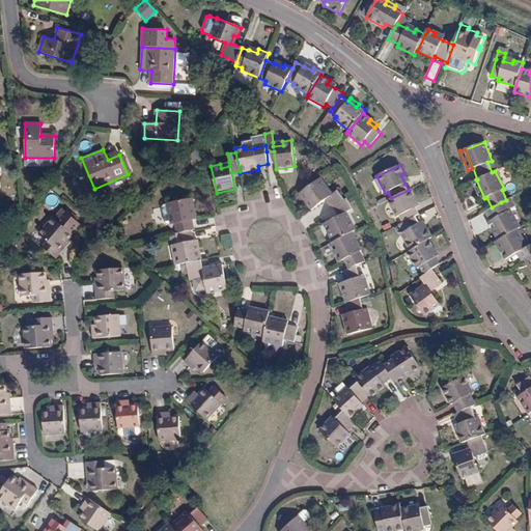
[(333,194),(320,177),(303,191),(315,207),(326,200),(332,210),(334,208),(344,200),(338,191),(333,194)]
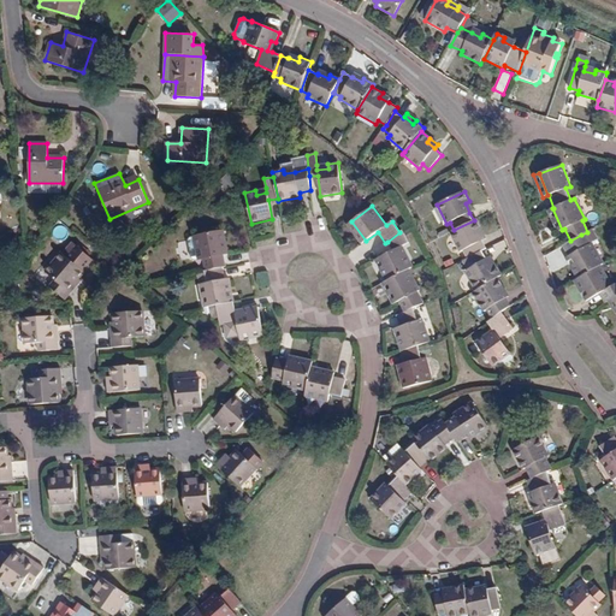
[(548,211),(557,231),(562,230),(552,208),(548,211)]
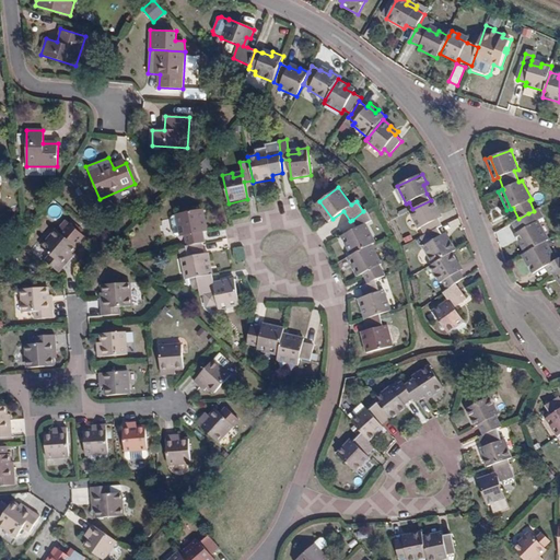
[(439,208),(433,199),(431,200),(412,209),(409,211),(418,229),(421,228),(424,235),(439,228),(443,225),(439,218),(434,210),(439,208)]
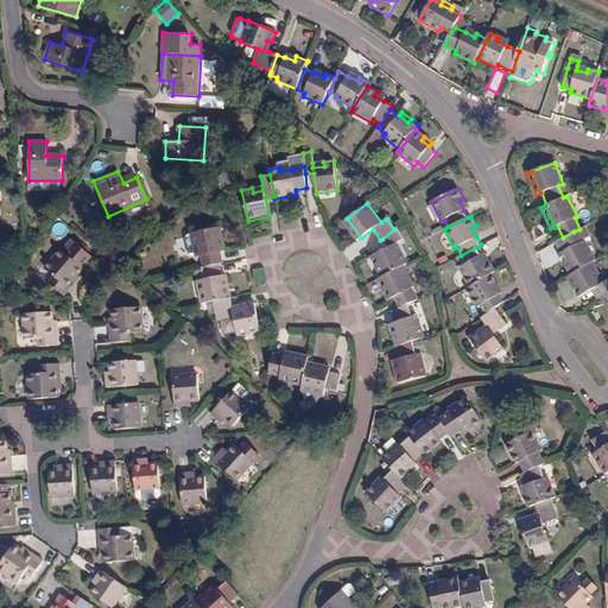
[(356,241),(361,238),(347,219),(342,222),(356,241)]
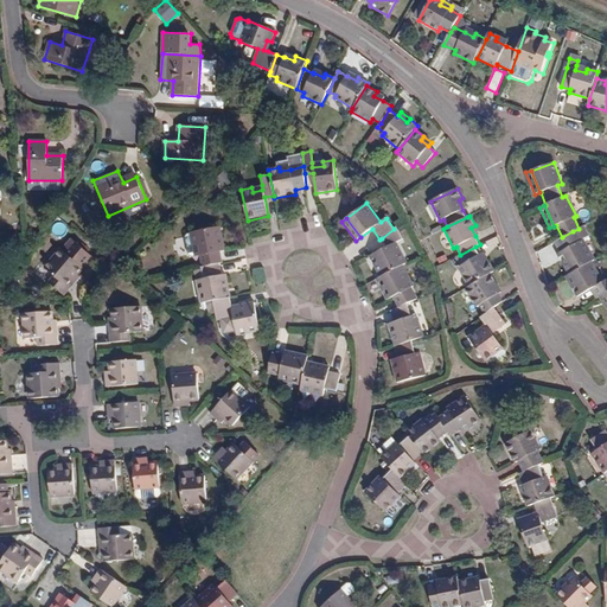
[(403,238),(397,227),(394,229),(382,238),(387,247),(374,254),(384,275),(404,264),(407,263),(396,242),(403,238)]
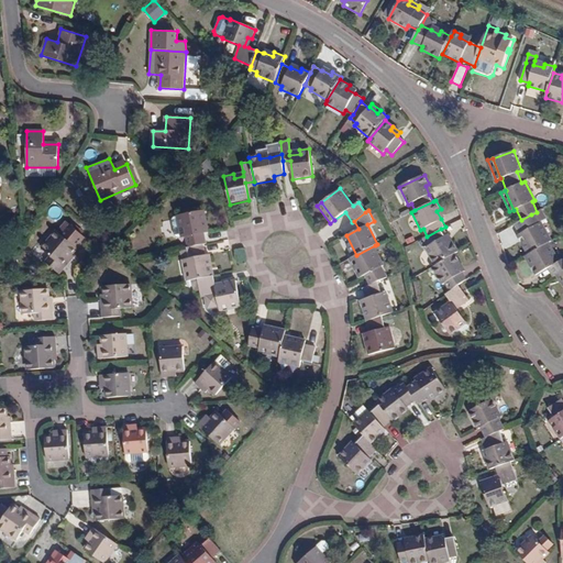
[(181,239),(186,238),(188,247),(203,244),(207,244),(206,233),(209,233),(205,211),(175,218),(174,219),(177,238),(179,239),(181,239)]
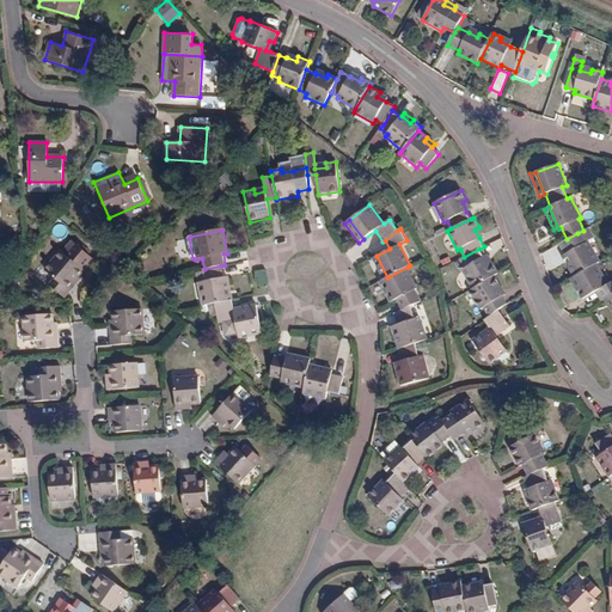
[(588,242),(583,244),(577,233),(567,239),(562,242),(568,252),(567,252),(577,274),(597,264),(599,262),(588,242)]
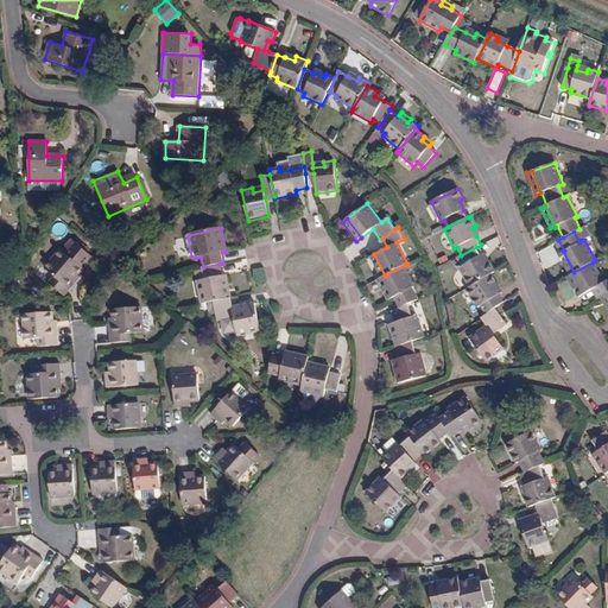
[(50,277),(45,283),(59,297),(73,284),(69,280),(74,276),(89,259),(70,242),(61,253),(58,251),(42,270),(50,277)]
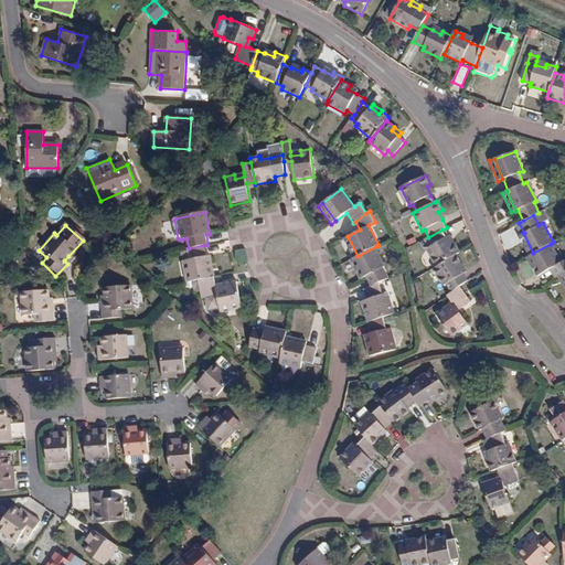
[(451,246),(447,237),(443,230),(428,237),(424,240),(428,247),(426,249),(436,266),(457,255),(460,253),(455,244),(451,246)]
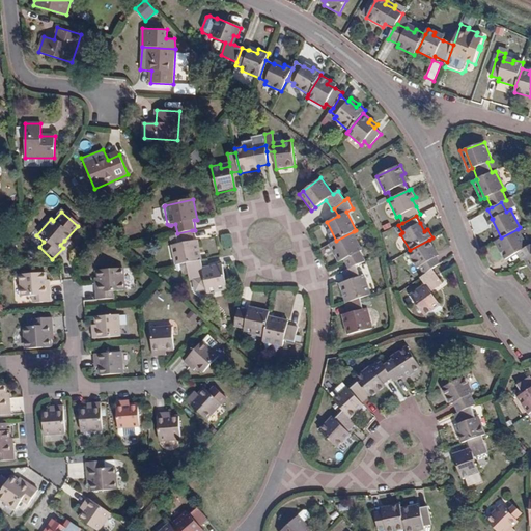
[(499,239),(501,238),(492,219),(487,221),(497,240),(499,239)]
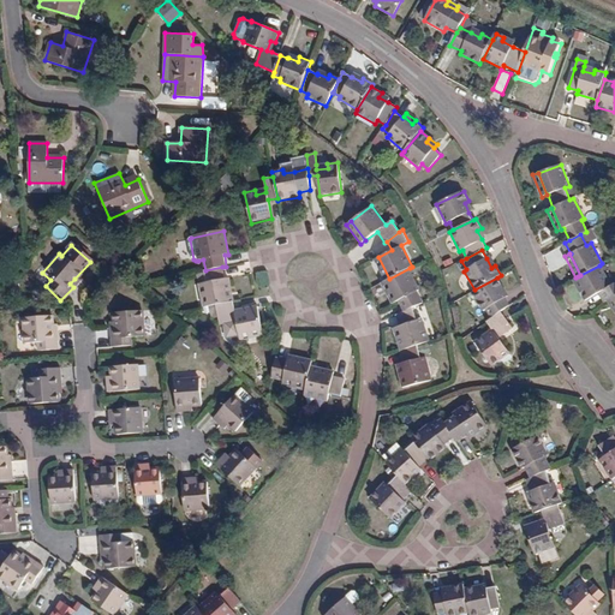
[(386,280),(389,279),(378,257),(374,260),(384,281),(386,280)]
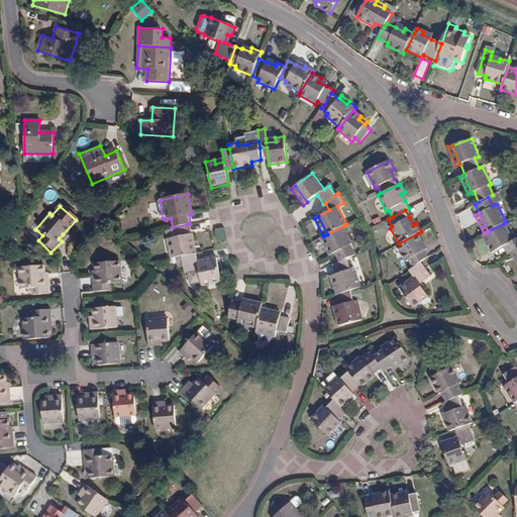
[(516,238),(513,240),(504,223),(488,231),(486,232),(496,250),(508,243),(512,251),(515,249),(516,248),(516,238)]
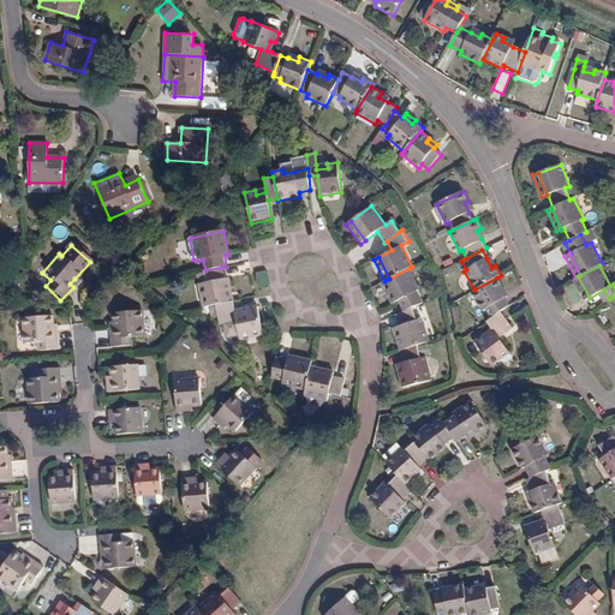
[(230,278),(225,279),(222,267),(206,270),(207,282),(206,282),(208,306),(216,304),(233,302),(234,300),(230,278)]
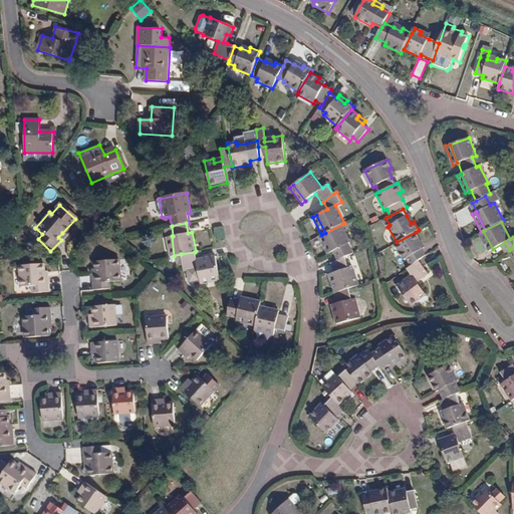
[(349,244),(351,243),(342,224),(325,233),(322,234),(332,253),(333,252),(337,260),(344,257),(353,253),(349,244)]
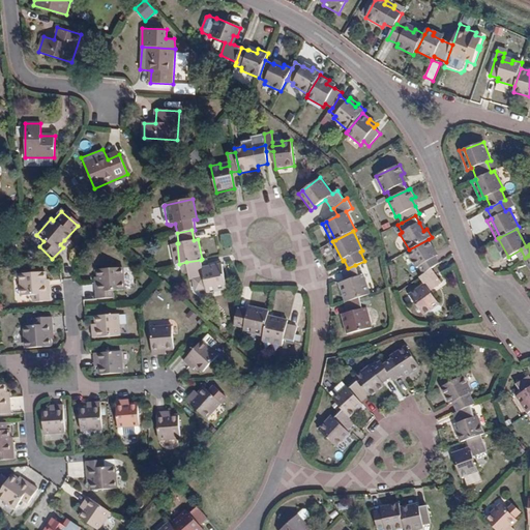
[(504,259),(508,257),(498,238),(496,239),(494,240),(504,259)]
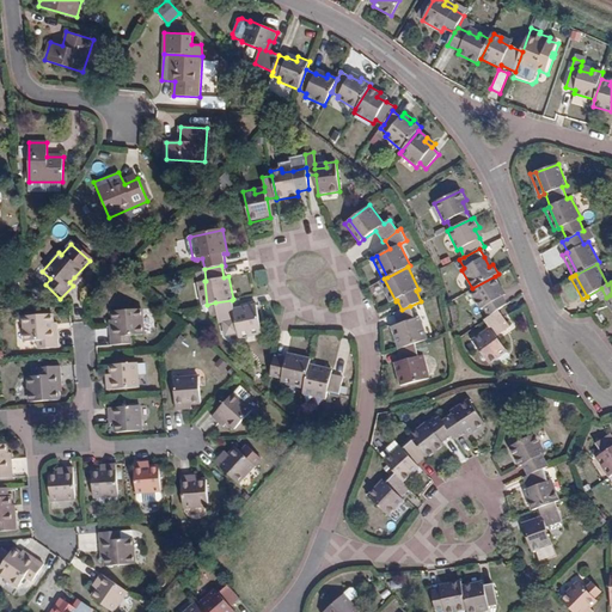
[(497,288),(501,286),(495,276),(472,288),(469,291),(481,310),(483,307),(488,317),(499,311),(507,304),(503,297),(497,288)]
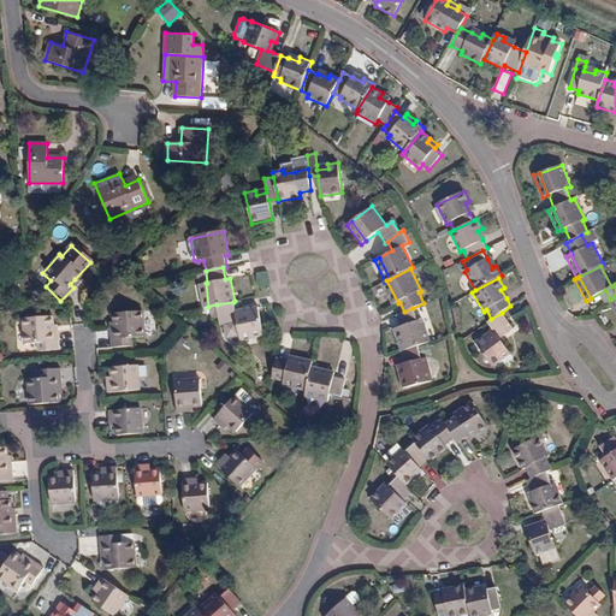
[(392,306),(398,303),(386,280),(385,282),(381,284),(392,306)]
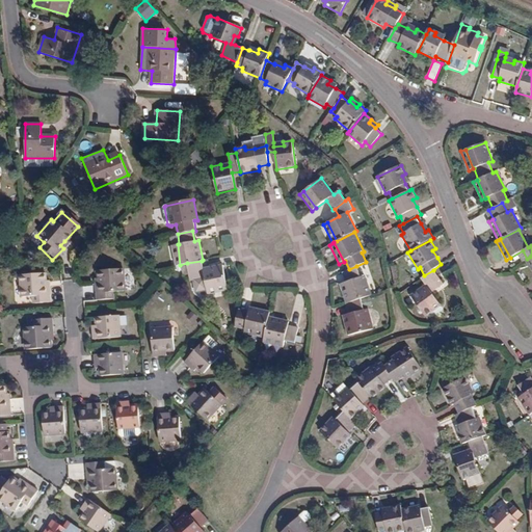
[(222,265),(204,268),(202,261),(187,263),(191,282),(205,278),(207,290),(228,286),(222,265)]
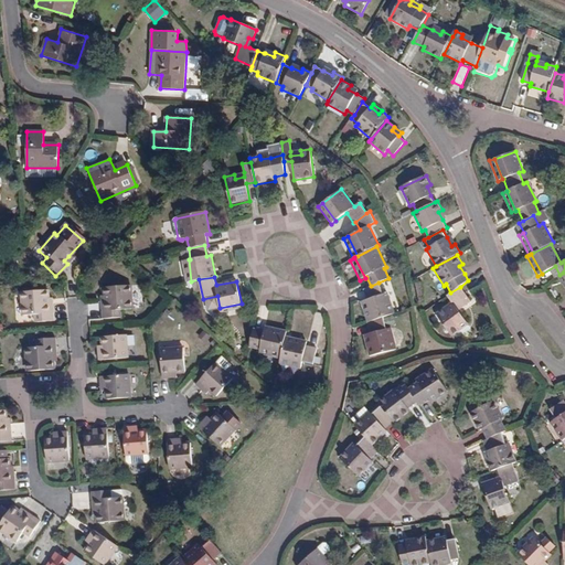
[(388,292),(383,294),(379,283),(371,286),(363,289),(366,299),(365,299),(373,321),(383,317),(395,312),(388,292)]
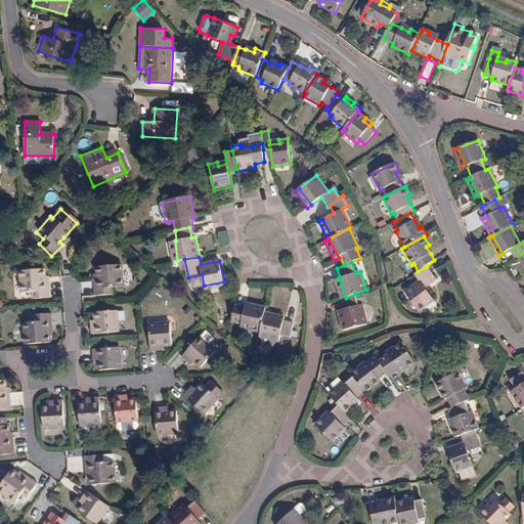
[(97,275),(98,280),(94,280),(96,297),(112,295),(112,288),(122,287),(120,266),(96,268),(97,275)]
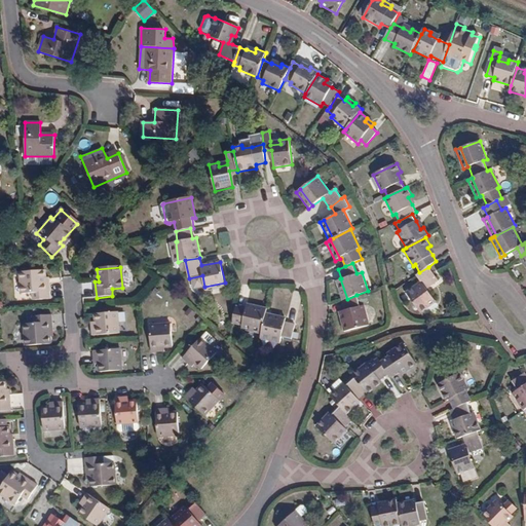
[(426,288),(438,279),(428,267),(419,272),(417,274),(420,280),(423,284),(415,290),(413,286),(405,292),(420,313),(436,302),(426,288)]
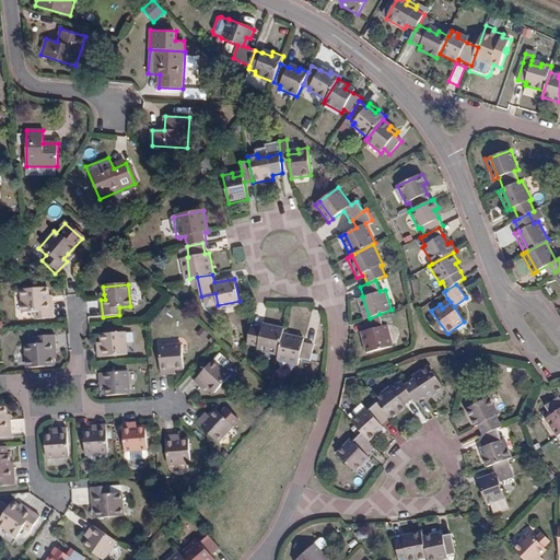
[(34,319),(54,318),(51,302),(48,302),(47,295),(46,289),(21,290),(23,313),(34,313),(34,319)]
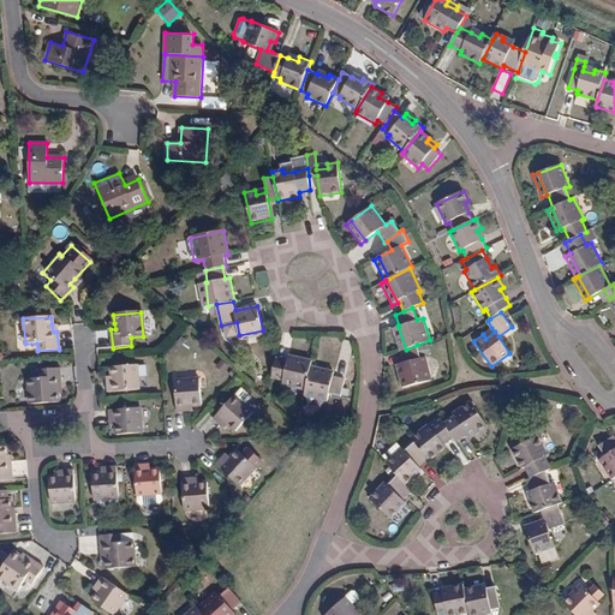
[(398,326),(393,328),(400,351),(406,350),(398,326)]
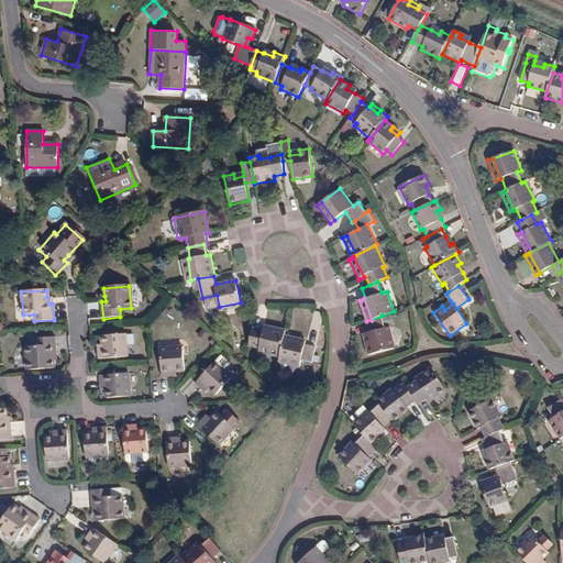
[(450,300),(442,306),(444,310),(453,304),(450,300)]
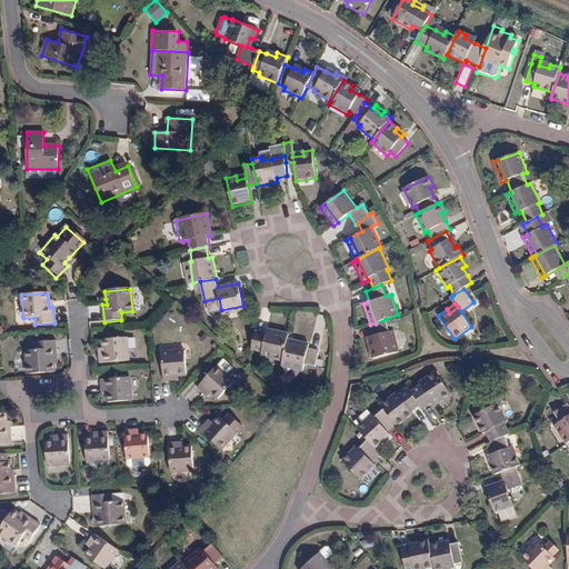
[(222,316),(245,311),(243,306),(221,310),(222,316)]
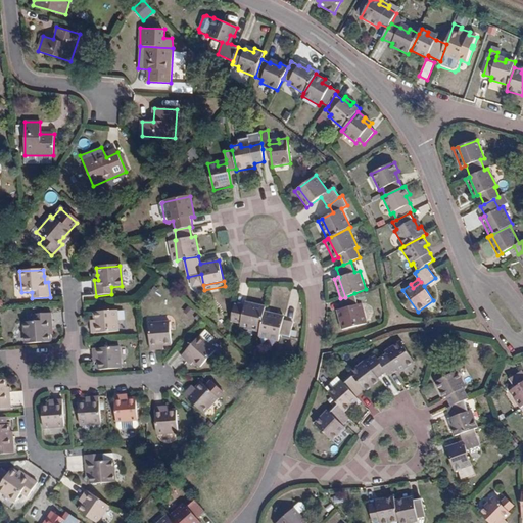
[(363,303),(358,304),(354,293),(345,297),(340,298),(342,307),(341,308),(346,329),(368,324),(363,303)]
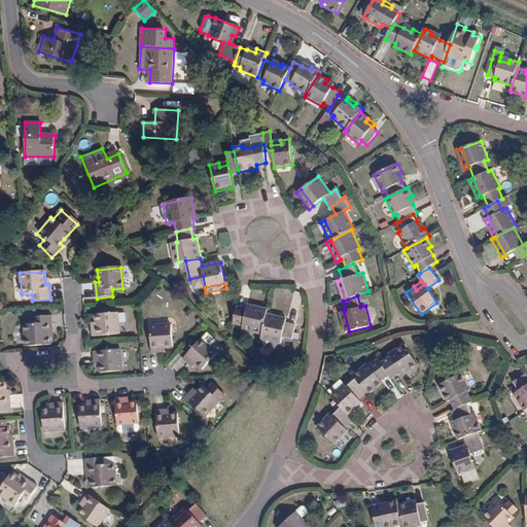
[(235,305),(233,323),(241,325),(258,332),(282,342),(285,316),(265,308),(243,308),(235,305)]
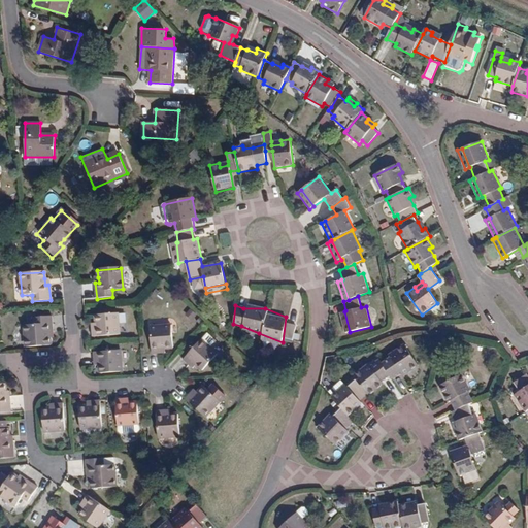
[(340,312),(344,333),(350,332),(344,311),(340,312)]
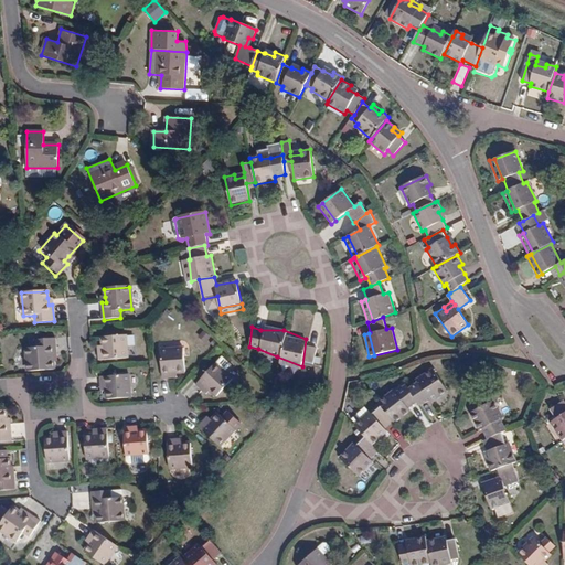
[(125,336),(100,337),(102,347),(103,351),(98,351),(99,359),(127,358),(125,336)]
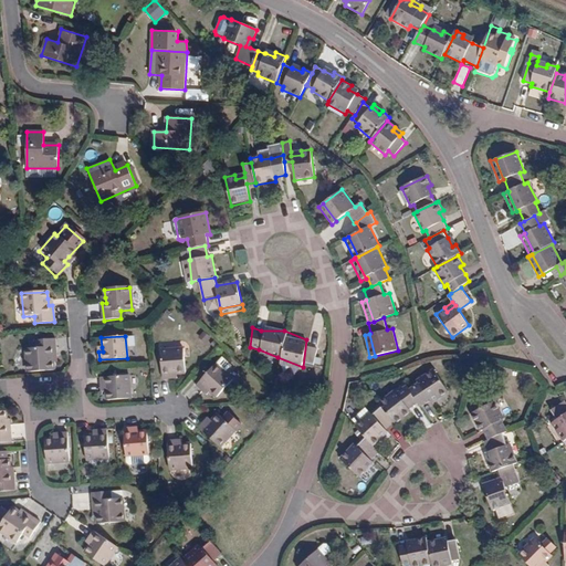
[(53,363),(52,357),(56,357),(54,339),(37,341),(37,348),(25,349),(27,373),(53,370),(53,363)]
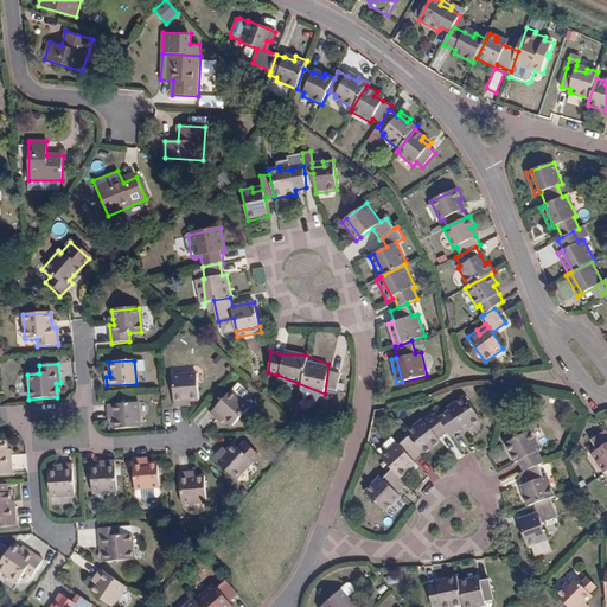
[(172,376),(173,407),(183,407),(183,402),(187,402),(198,402),(198,376),(172,376)]
